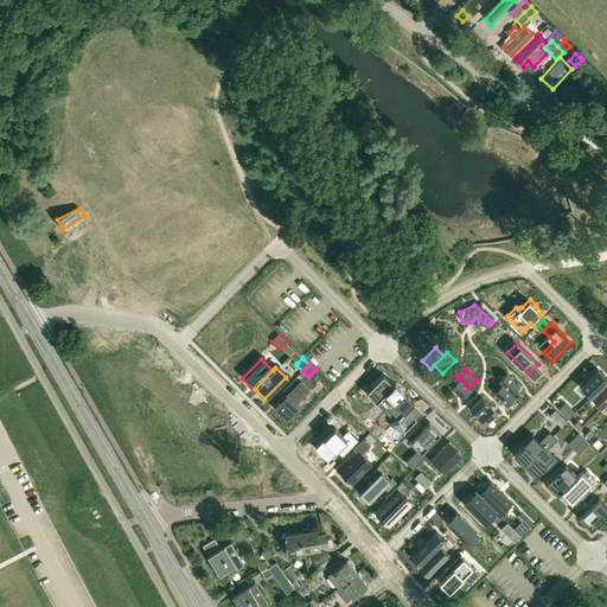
[(606,377),(598,369),(581,385),(592,396),(606,381),(606,377)]
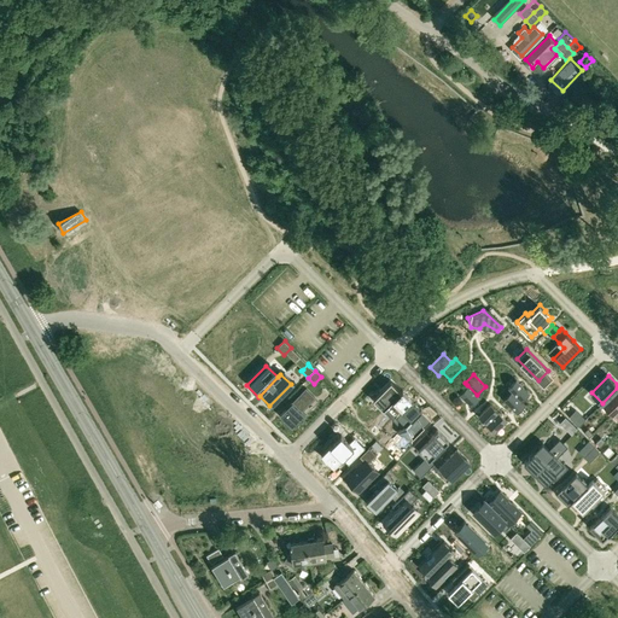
[(517,379),(508,388),(512,391),(522,401),(530,392),(517,379)]
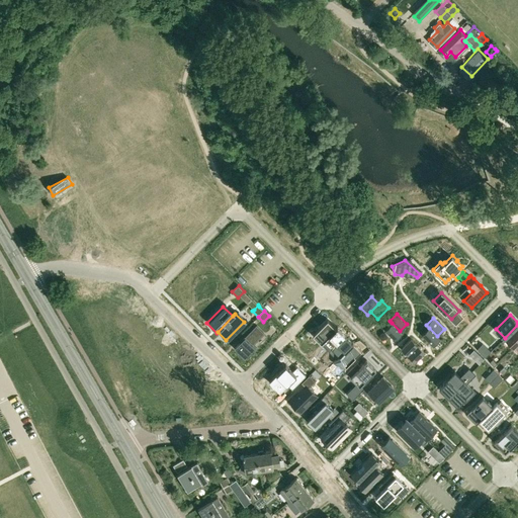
[(328,320),(313,335),(322,343),(336,328),(328,320)]
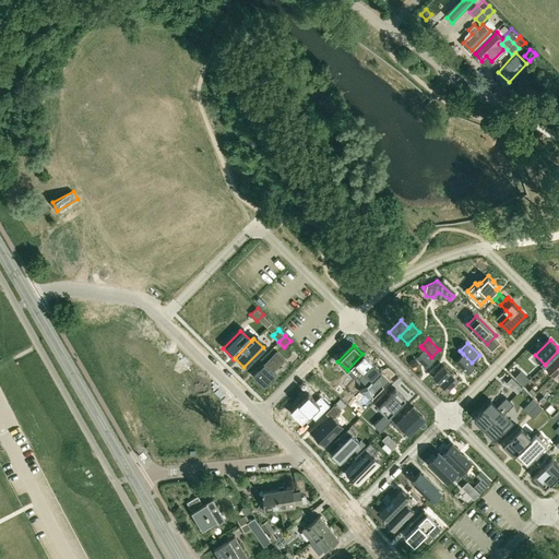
[(423,348),(416,356),(426,367),(433,359),(431,357),(423,348)]
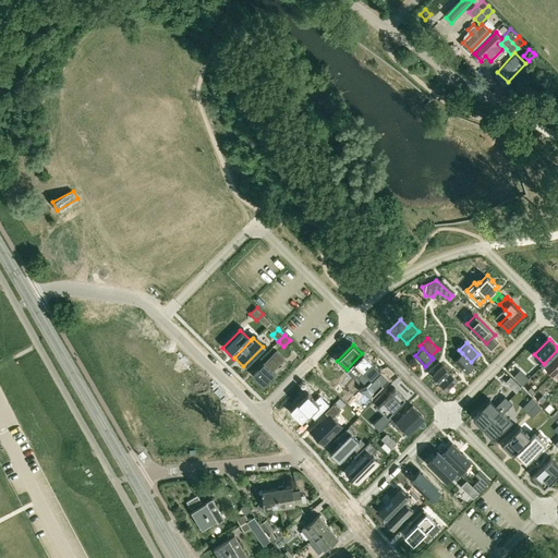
[(557,350),(544,364),(554,374),(555,373),(557,368),(557,350)]
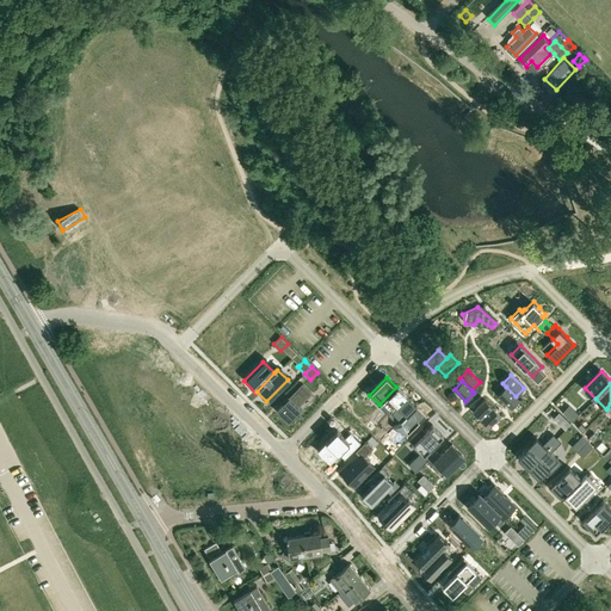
[(302,386),(277,411),(289,423),(301,411),(297,408),(310,394),(302,386)]
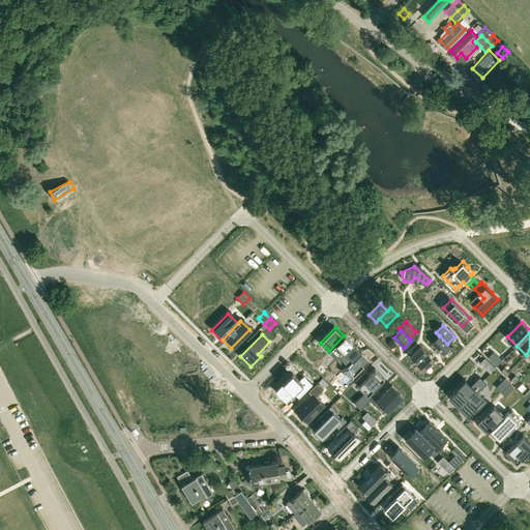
[(344,335),(329,351),(336,359),(352,344),(354,342),(346,334),(344,335)]
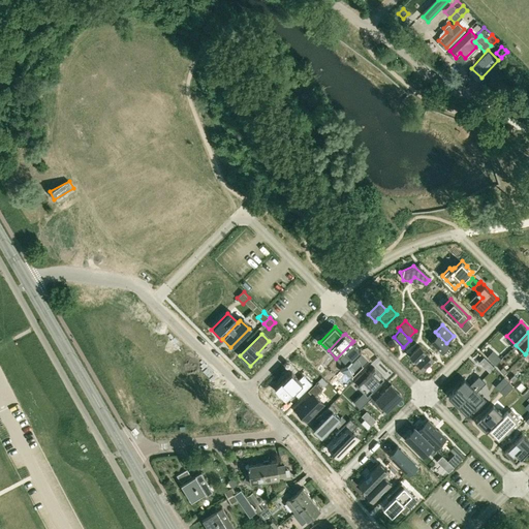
[(438,335),(431,342),(442,353),(449,346),(446,343),(438,335)]
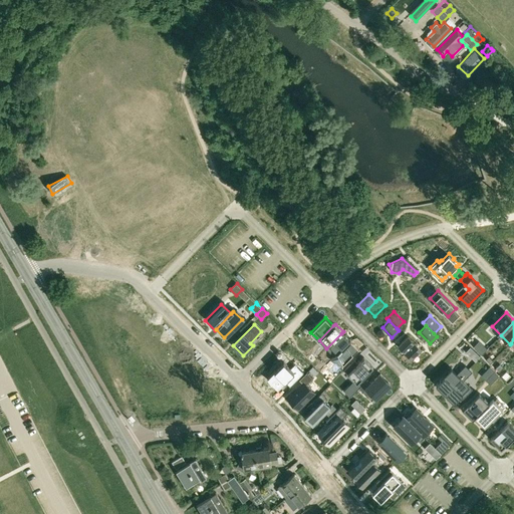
[(341,333),(326,348),(334,355),(350,339),(343,331),(341,333)]
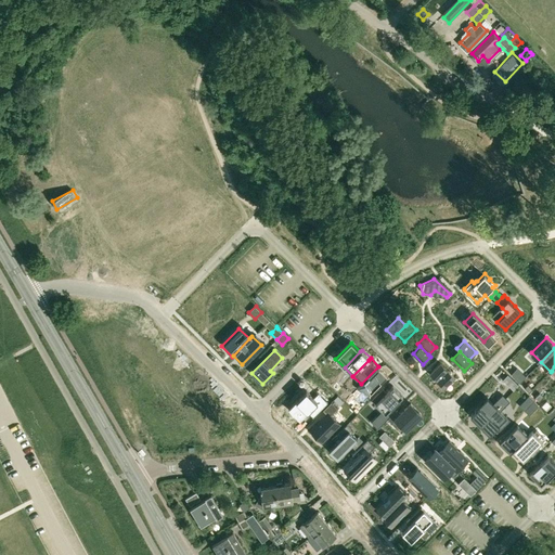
[(440,362),(429,373),(437,381),(448,370),(440,362)]
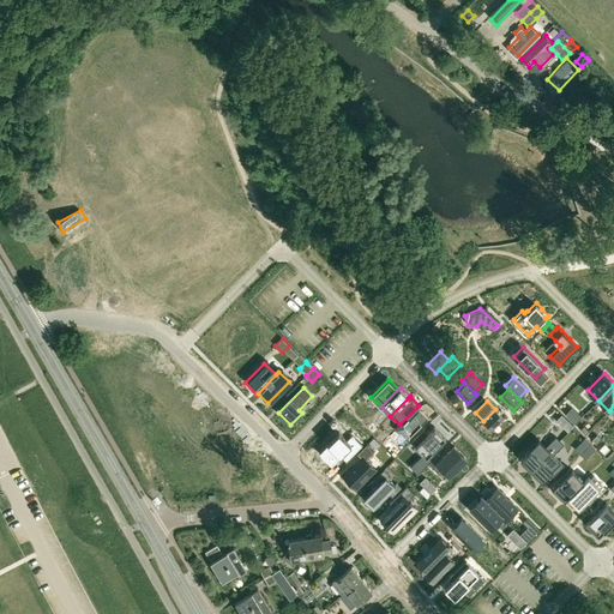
[(399,425),(395,429),(410,434),(416,427),(419,420),(422,421),(428,415),(419,405),(399,425)]
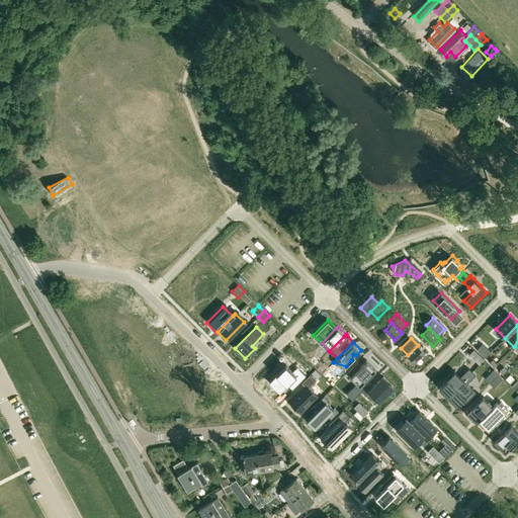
[(483,344),(477,349),(486,357),(491,352),(483,344)]
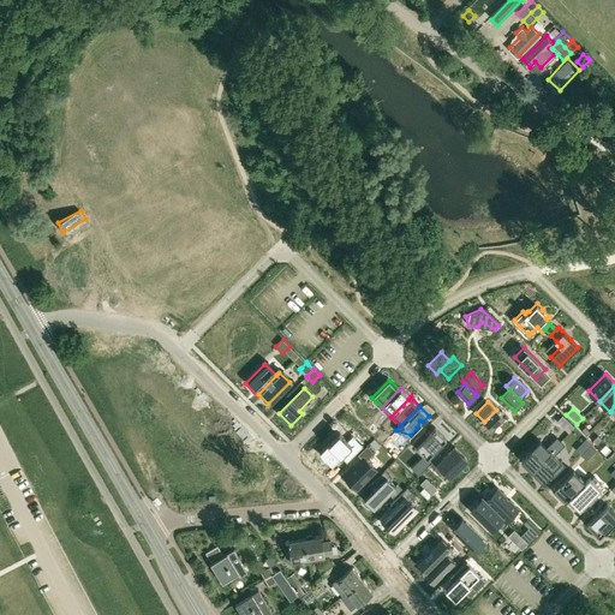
[(496,410),(484,422),(493,430),(505,418),(496,410)]
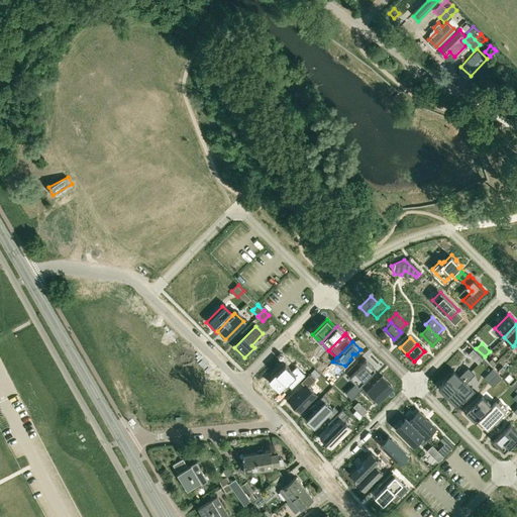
[(479,354),(475,359),(479,364),(483,358),(479,354)]
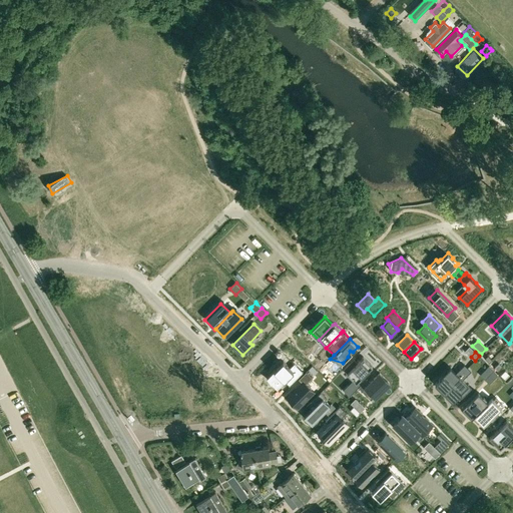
[(354,380),(344,390),(350,396),(359,387),(366,379),(363,376),(373,366),(364,357),(354,367),(350,363),(344,369),(354,380)]
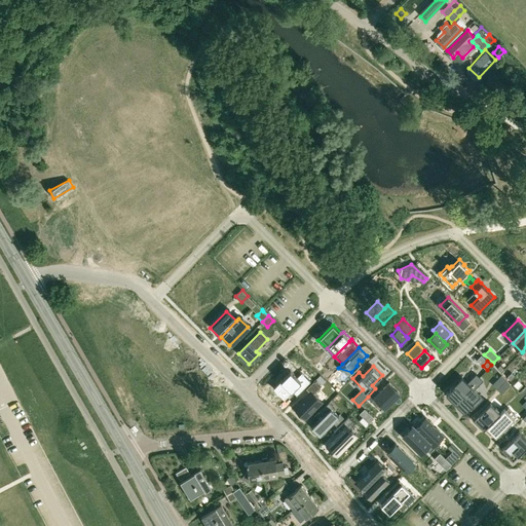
[(279,376),(269,386),(280,397),(288,389),(293,395),(306,380),(297,372),(292,376),(285,368),(278,374),(279,376)]
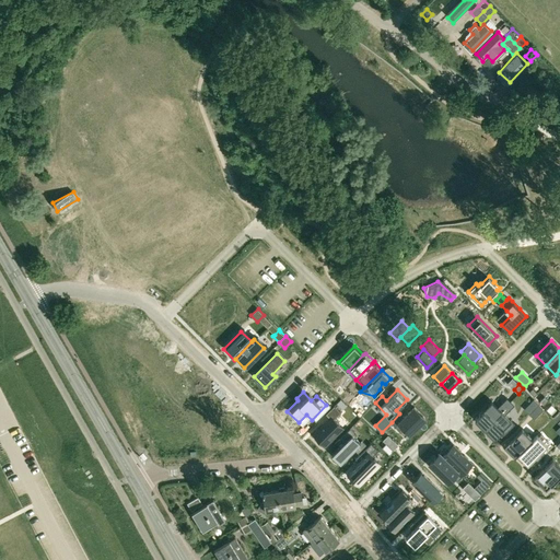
[(340,399),(337,403),(343,409),(347,405),(340,399)]
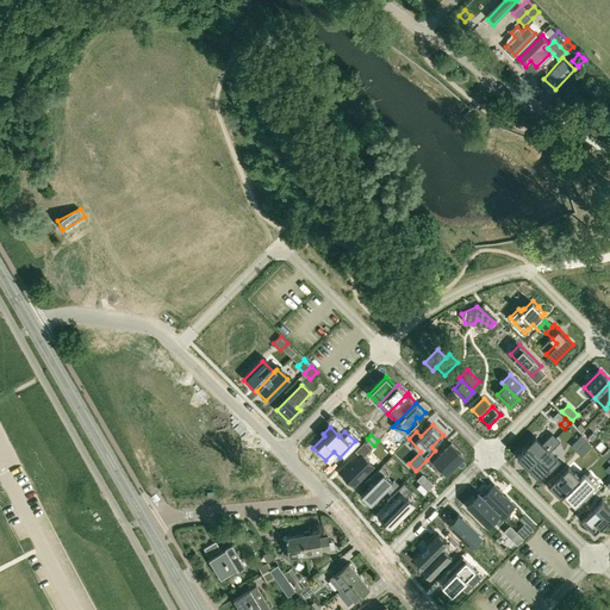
[(582,435),(577,440),(582,444),(586,440),(582,435)]
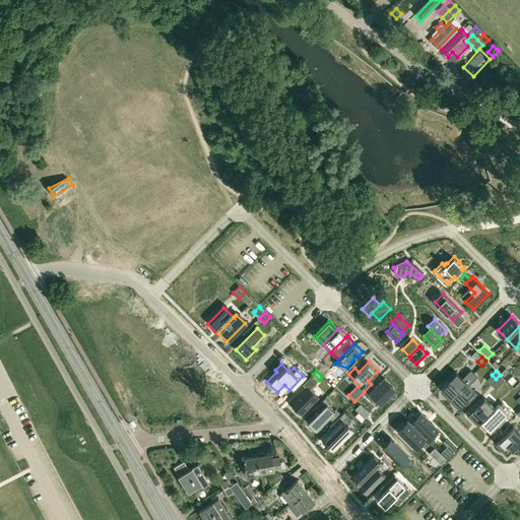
[(457,372),(441,388),(450,397),(470,377),(466,373),(462,378),(457,372)]
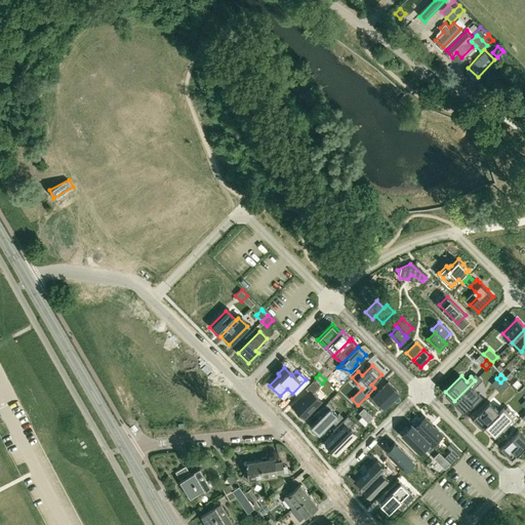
[(505,378),(500,382),(506,388),(510,384),(505,378)]
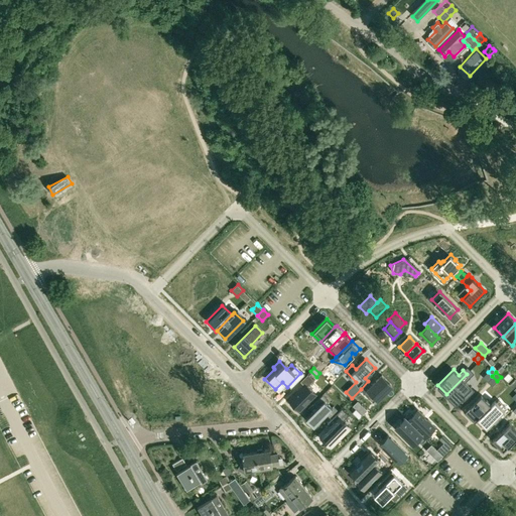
[(304,384),(288,400),(299,410),(315,394),(307,386),(314,380),(307,373),(301,380),(304,384)]
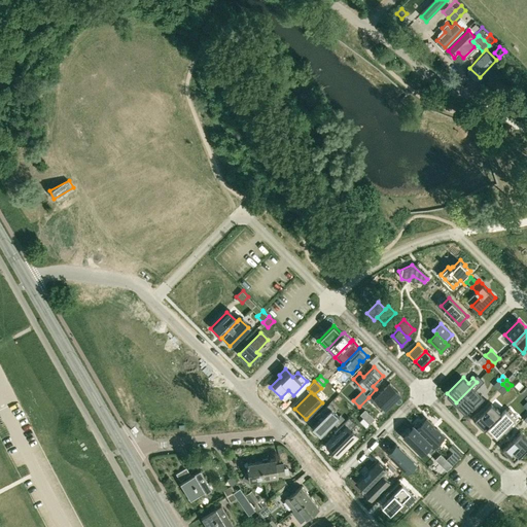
[(477,382),(456,402),(465,411),(470,406),(473,409),(485,398),(476,389),(480,385),(477,382)]
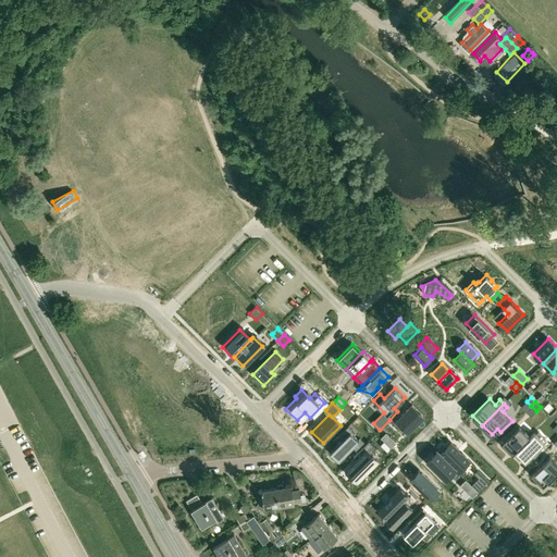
[(397,411),(390,420),(398,429),(403,424),(408,430),(423,416),(412,405),(403,415),(398,411),(397,411)]
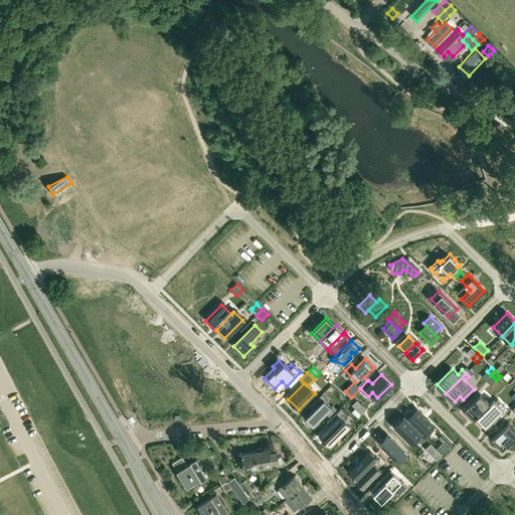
[(316,407),(305,417),(314,425),(332,407),(326,401),(328,399),(322,393),(312,403),(316,407)]
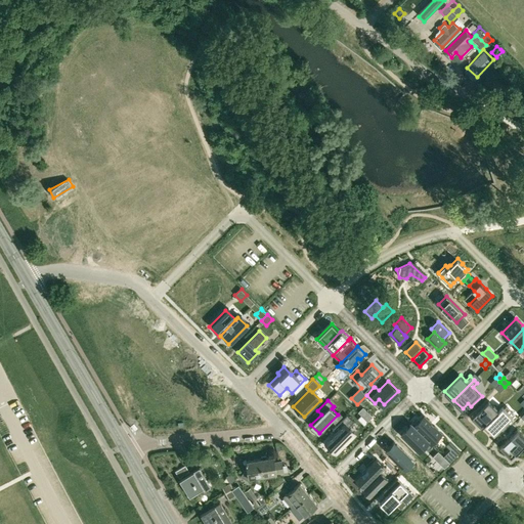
[(487,402),(470,420),(480,430),(497,412),(487,402)]
